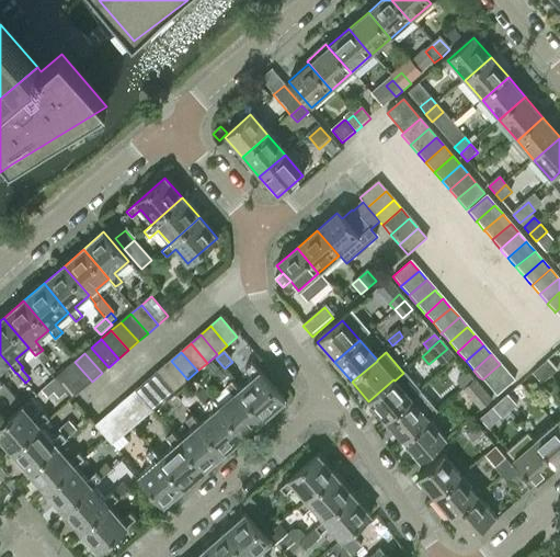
[(220,384),(229,376),(215,361),(206,368),(220,384)]
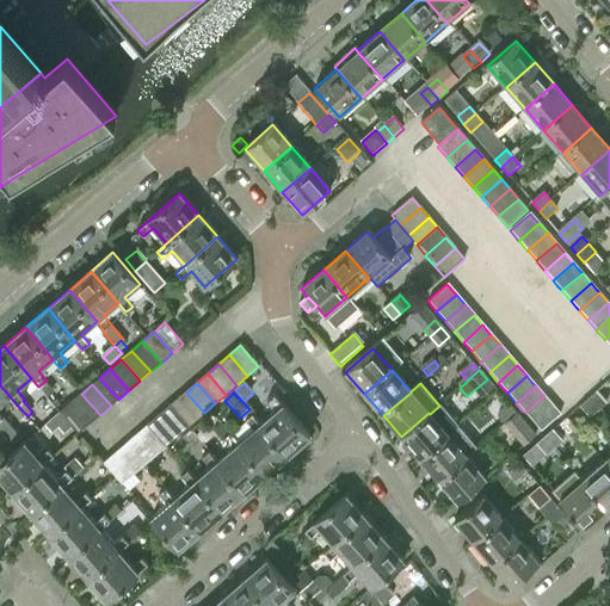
[(90,425),(100,415),(81,394),(71,403),(90,425)]
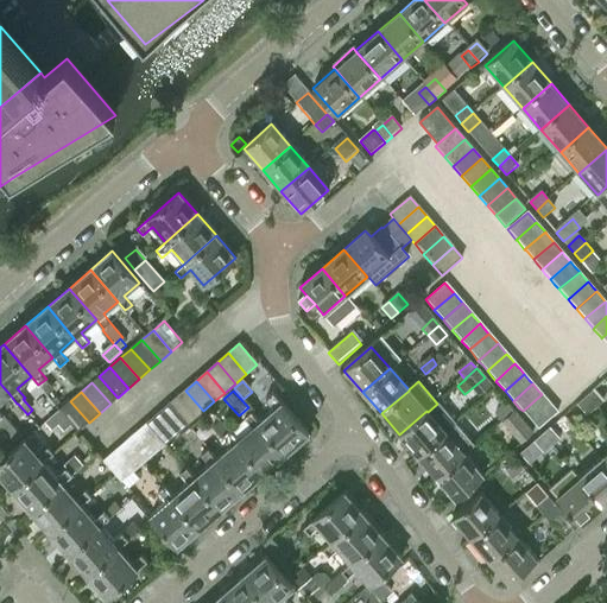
[(596,411),(604,405),(593,393),(586,399),(596,411)]
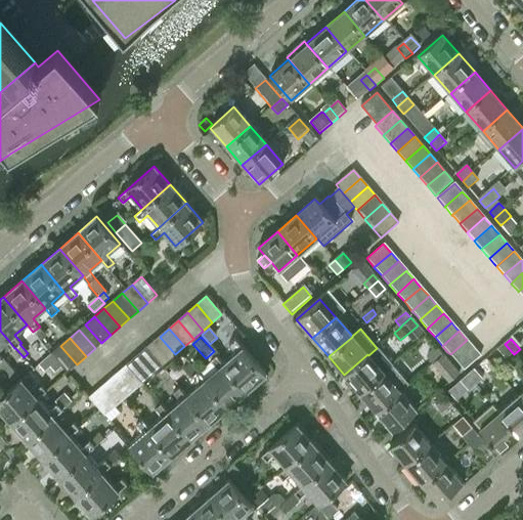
[(248,391),(265,376),(235,340),(229,345),(235,353),(224,364),(248,391)]
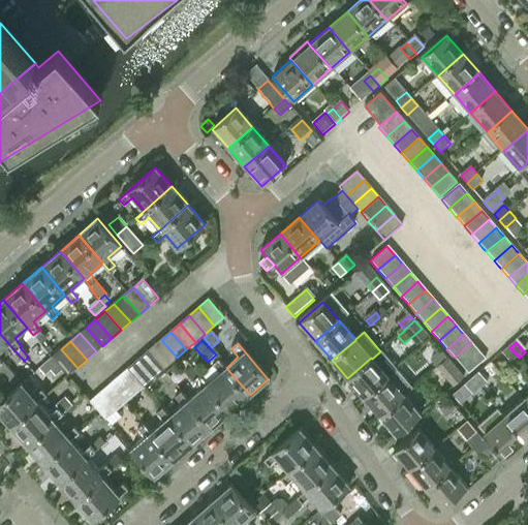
[(462,367),(478,351),(476,349),(471,343),(455,358),(460,365),(462,367)]
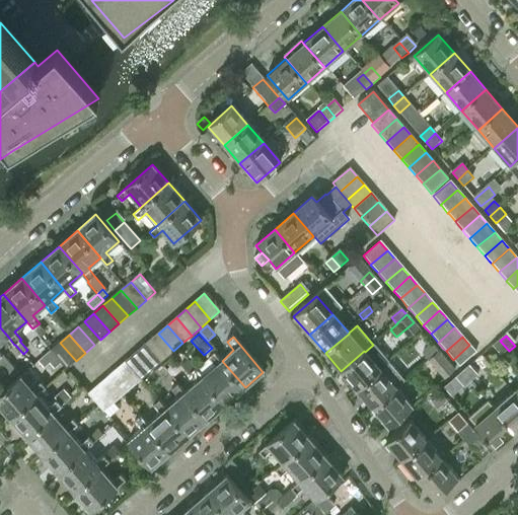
[(159,363),(168,356),(152,339),(144,346),(159,363)]
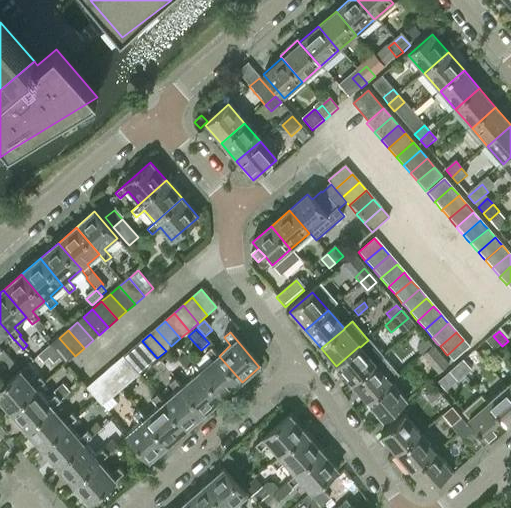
[(495,352),(502,346),(493,336),(487,342),(495,352)]
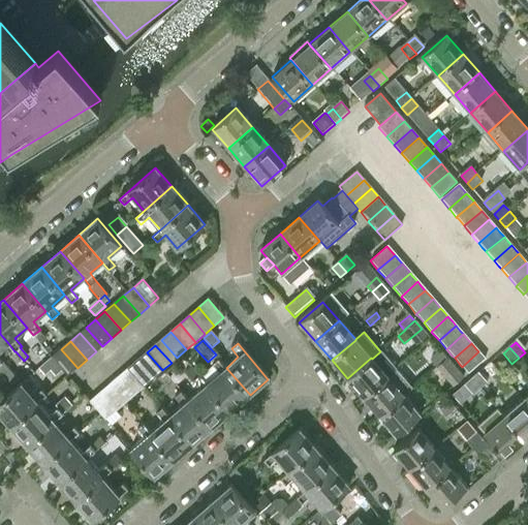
[(68,376),(78,368),(61,349),(52,357),(68,376)]
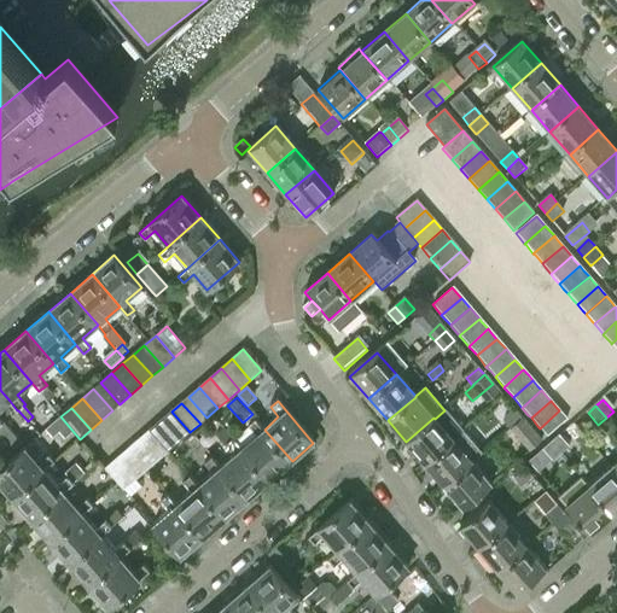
[(444,410),(435,419),(434,418),(406,442),(425,463),(453,441),(454,441),(464,432),(444,410)]
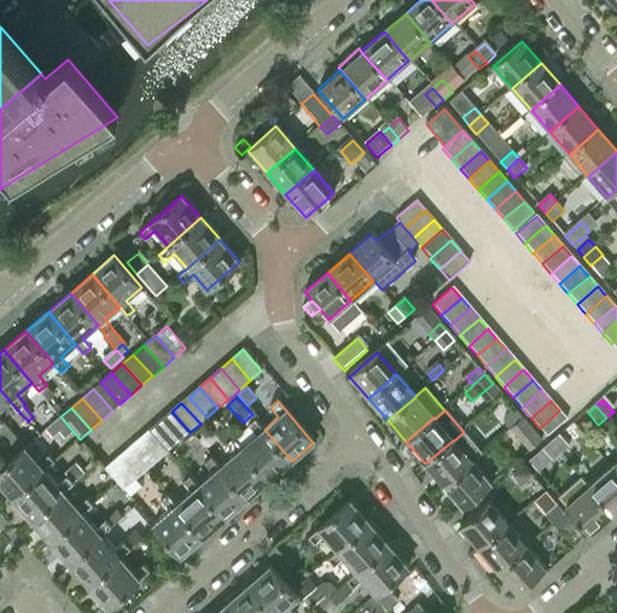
[(516,412),(505,420),(512,428),(524,419),(519,414),(518,413),(517,410),(516,412)]
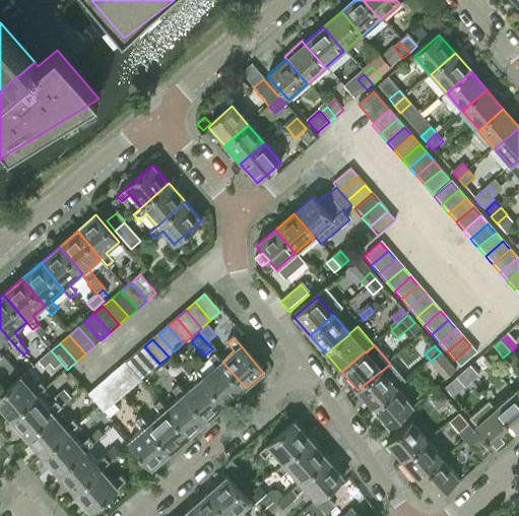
[(470,345),(454,361),(460,368),(476,352),(470,345)]
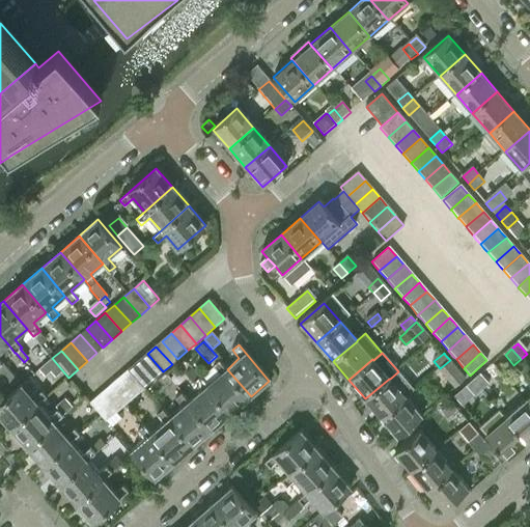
[(152,381),(163,371),(147,354),(137,362),(152,381)]
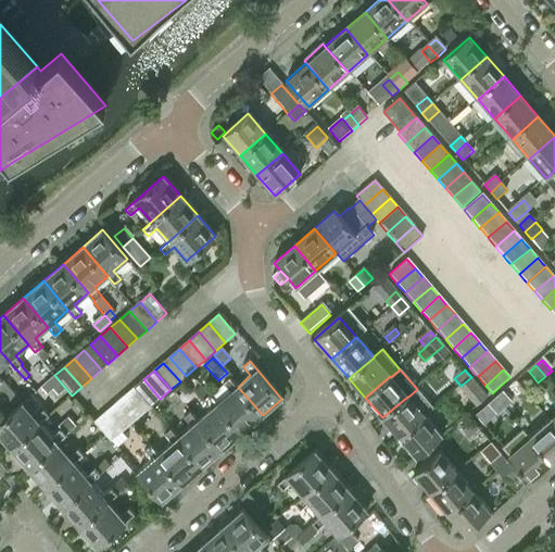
[(471,377),(461,386),(461,387),(467,394),(475,387),(477,386),(478,385),(471,377)]
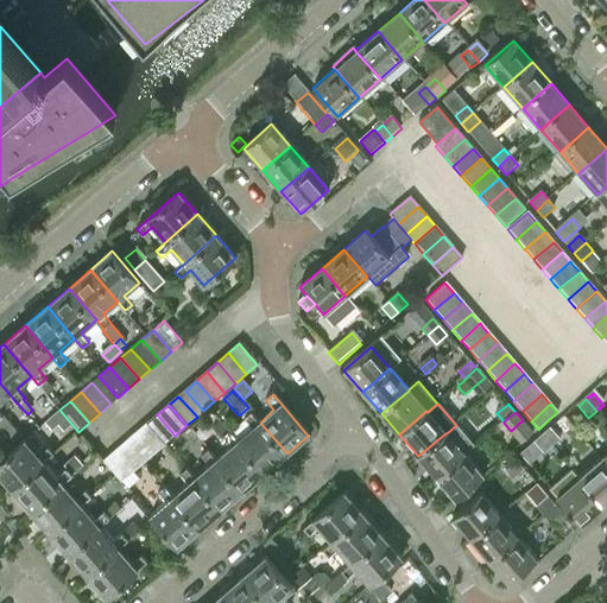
[(288,454),(260,423),(252,413),(245,418),(253,427),(238,440),(265,473),(288,454)]
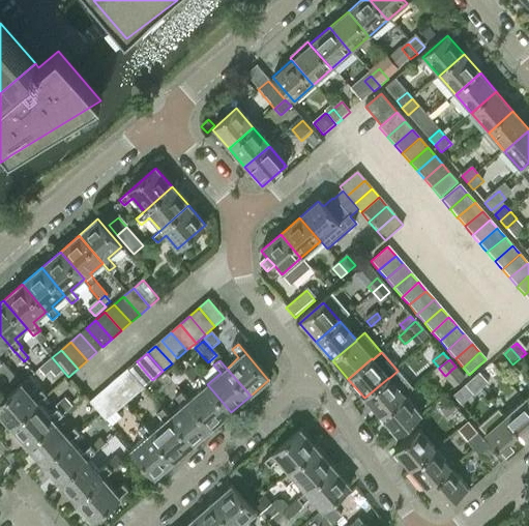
[(144,388),(152,380),(137,361),(127,370),(144,388)]
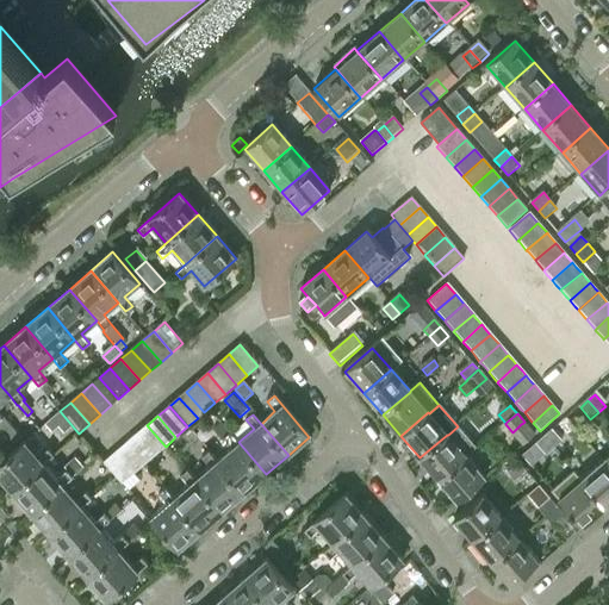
[(22,438),(5,419),(0,423),(0,430),(13,446),(22,438)]
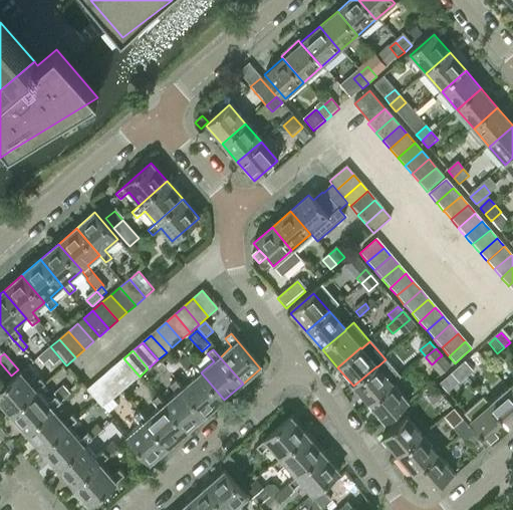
[(186,354),(178,360),(187,370),(194,363),(186,354)]
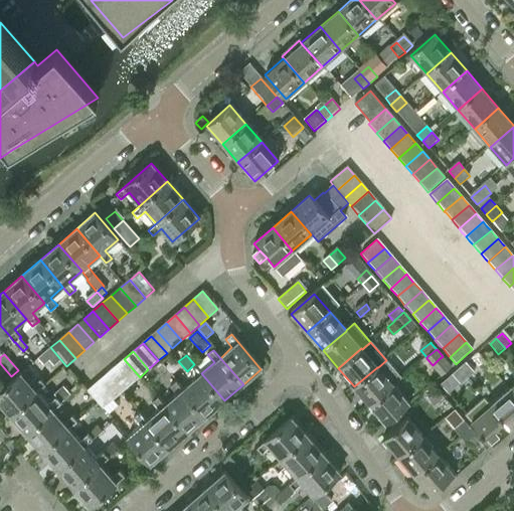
[(440,358),(433,365),(442,375),(450,369),(440,358)]
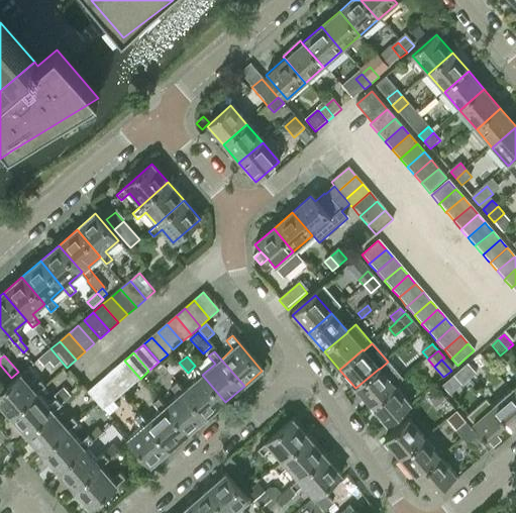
[(130,387),(140,379),(124,361),(115,369),(130,387)]
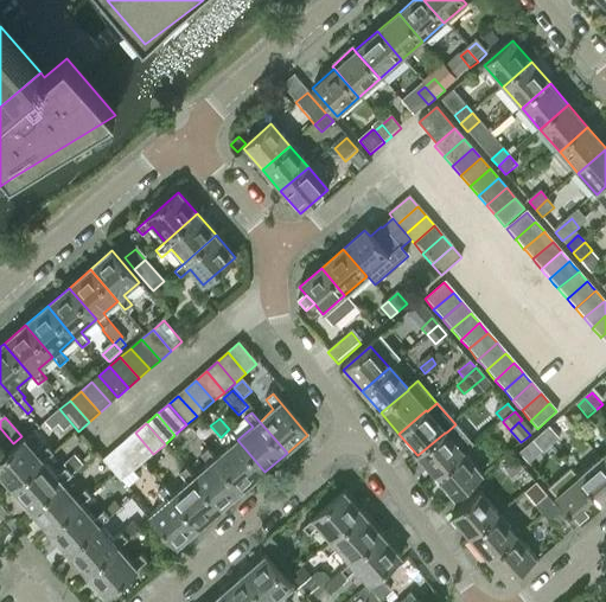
[(464,454),(474,446),(455,424),(446,433),(445,433),(418,455),(437,478),(464,454)]
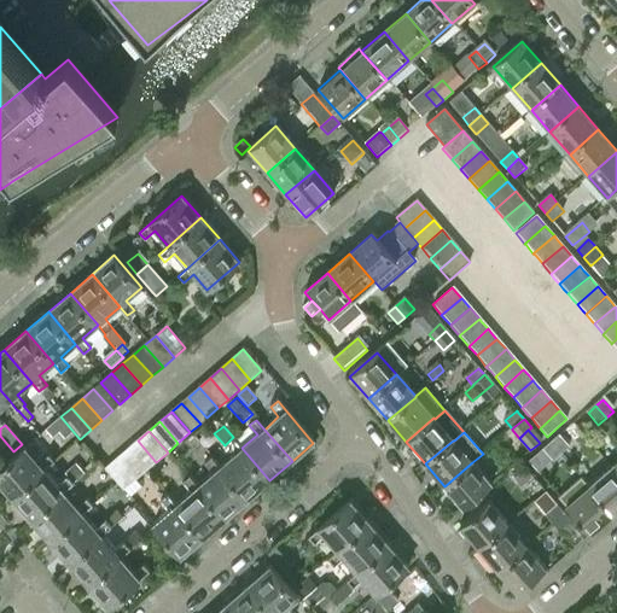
[(562,455),(570,448),(560,436),(552,444),(562,455)]
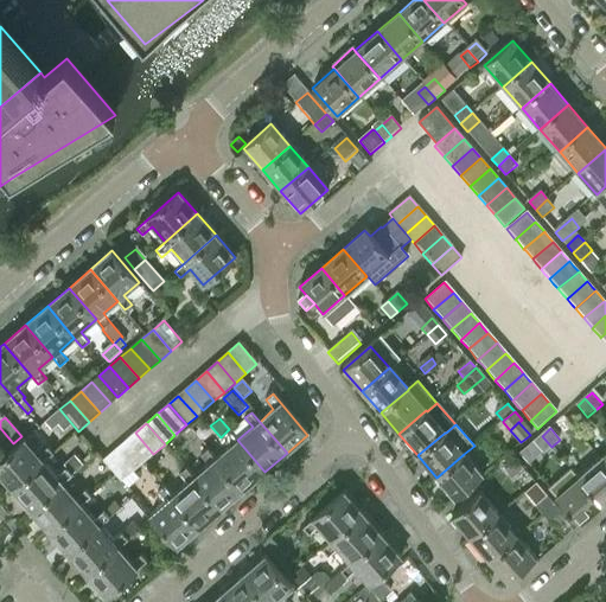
[(265,472),(237,440),(229,430),(223,436),(231,446),(216,459),(243,491),(265,472)]
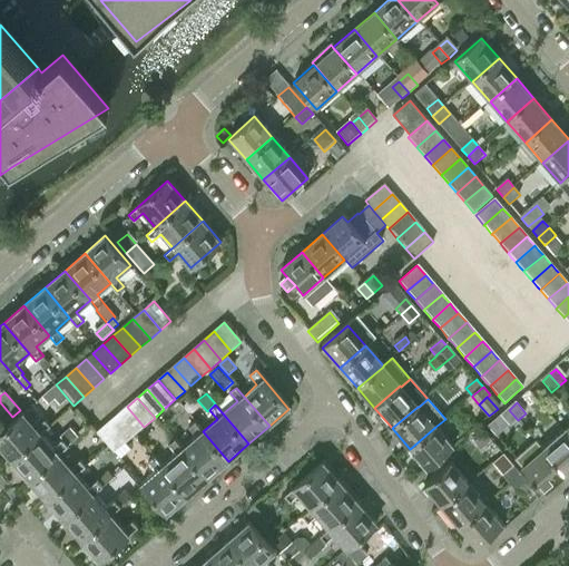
[(134,435),(144,427),(127,407),(117,416),(134,435)]
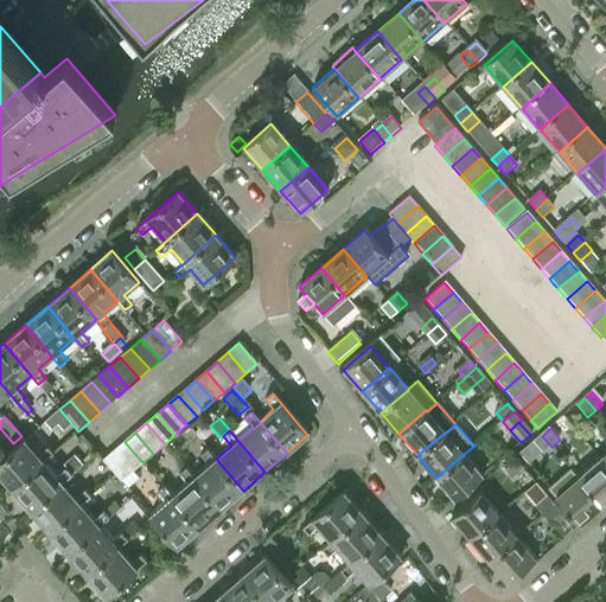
[(543,454),(552,447),(542,436),(534,442),(543,454)]
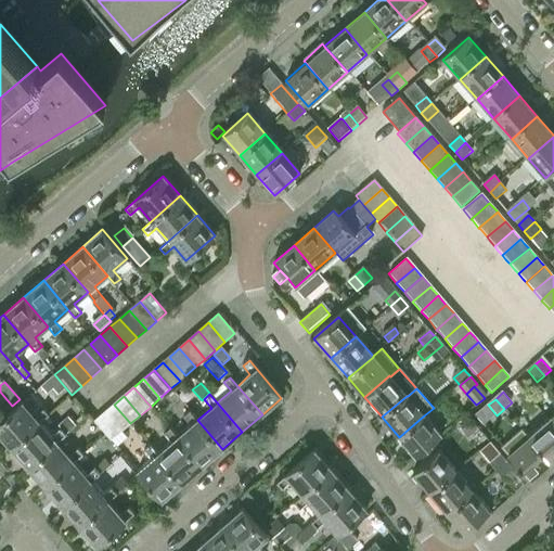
[(43,410),(35,418),(22,402),(0,421),(0,435),(11,448),(39,424),(48,417),(43,410)]
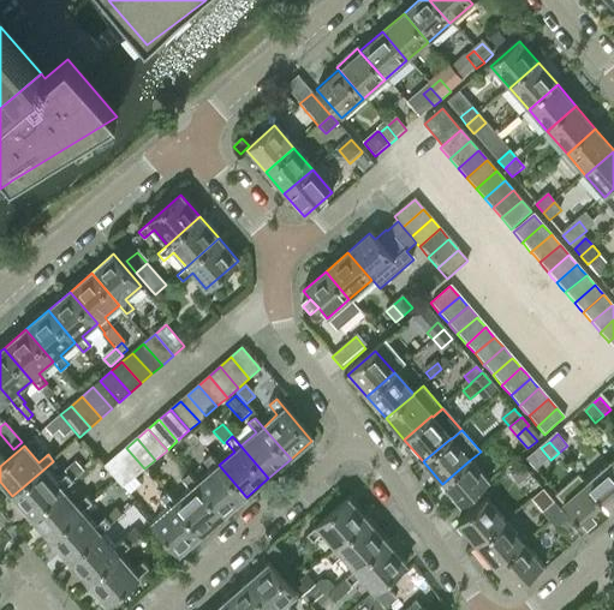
[(133,478),(144,468),(126,448),(115,458),(133,478)]
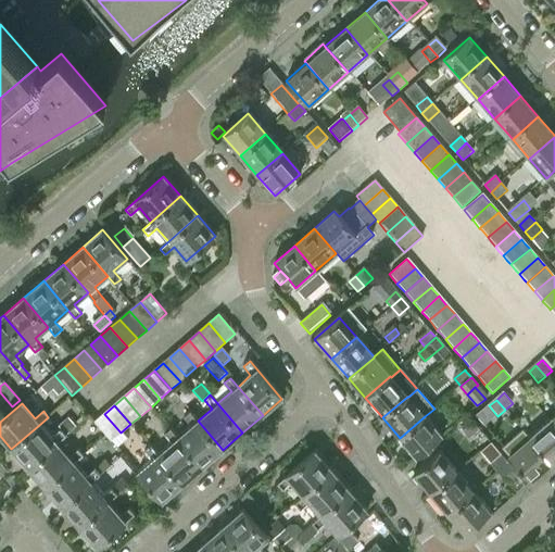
[(223,450),(198,421),(190,412),(185,417),(192,426),(178,438),(203,466),(223,450)]
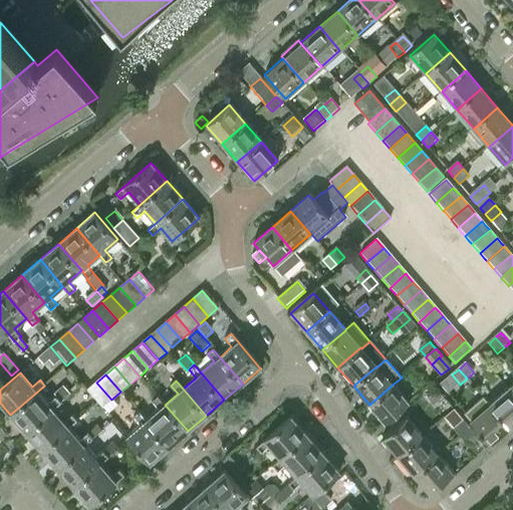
[(102,408),(111,400),(96,383),(87,390),(102,408)]
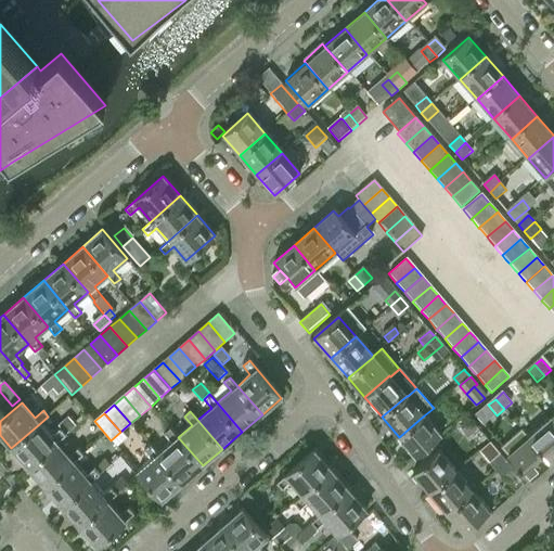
[(441,436),(424,415),(399,437),(416,458),(441,436)]
